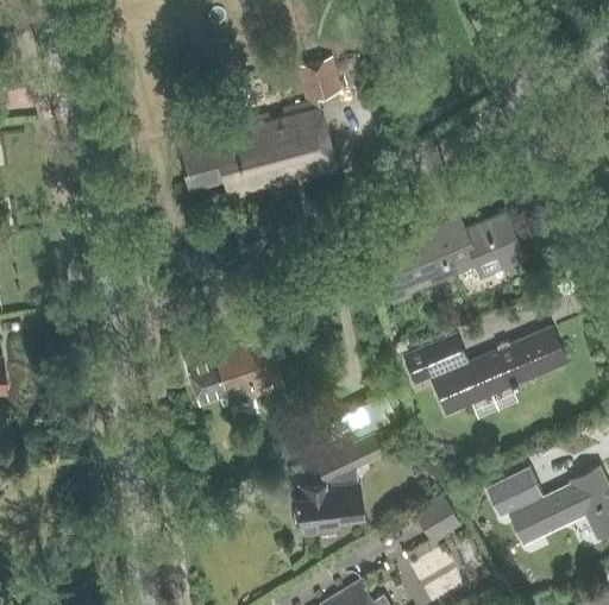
[(306,102),(174,139),(187,189),(223,178),(228,200),(337,170),(318,99),(340,93),(331,57),(296,67),(306,102)]
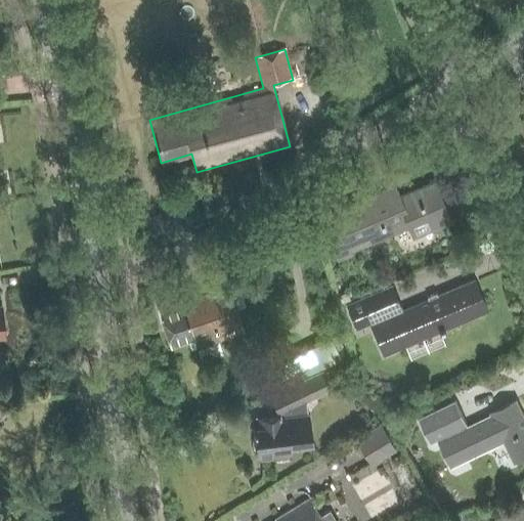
[(180,104),(177,91),(164,94),(167,107),(180,104)]
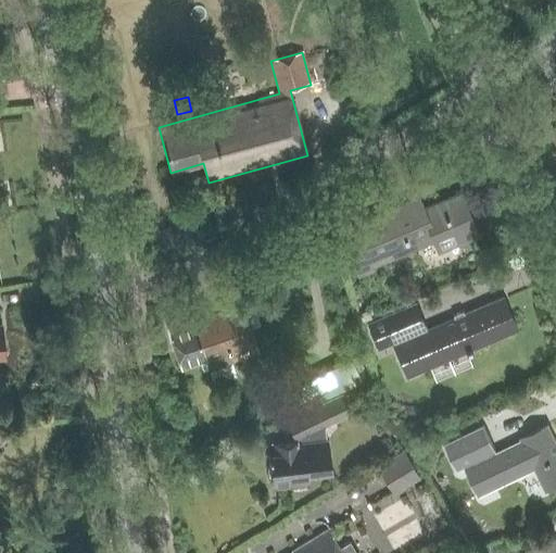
[(425,213),(419,201),(352,229),(357,243),(345,249),(358,279),(373,274),(370,271),(433,243),(439,255),(478,239),(460,198),(425,213)]
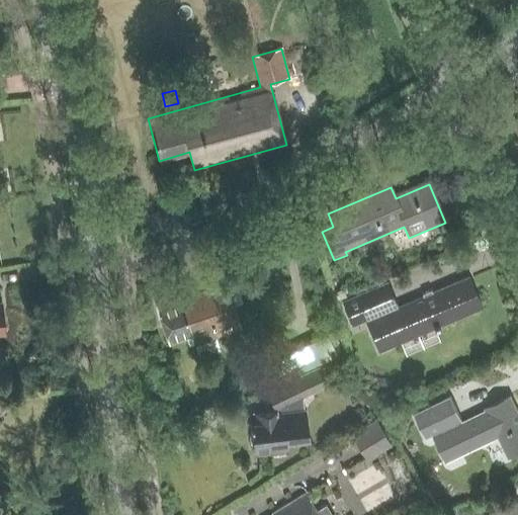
[(194,347),(240,332),(233,310),(243,307),(235,282),(225,285),(222,276),(204,282),(207,291),(194,295),(193,291),(178,296),(179,302),(156,309),(168,345),(191,338),(194,347)]
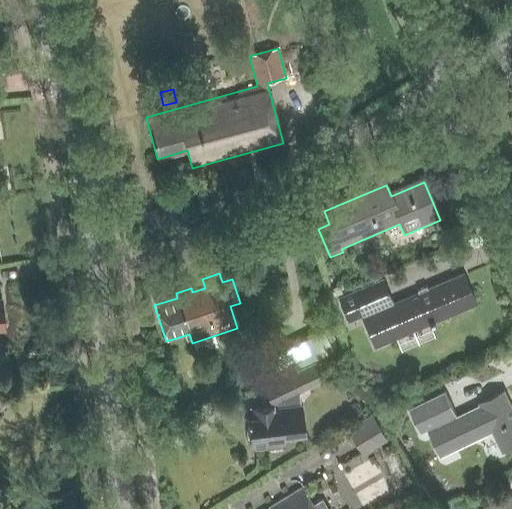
[(349,314),(354,326),(360,323),(366,321),(378,348),(428,326),(429,329),(435,326),(434,324),(475,306),(463,277),(390,309),(385,298),(349,314)]
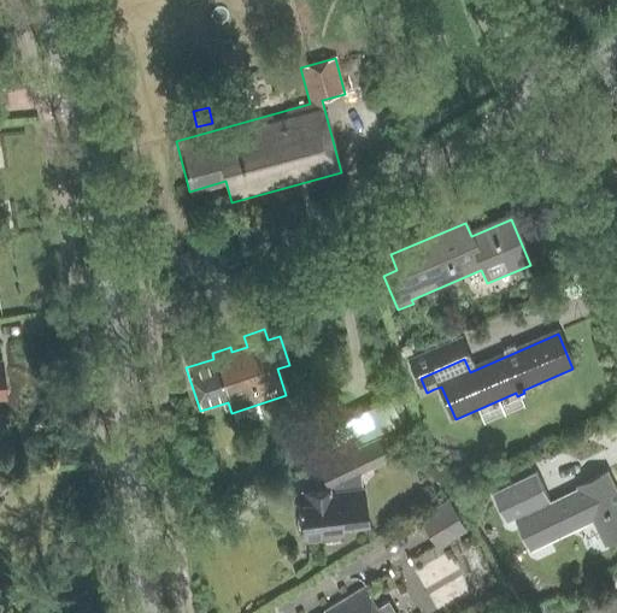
[(398,399),(327,432),(338,455),(407,422),(398,399)]
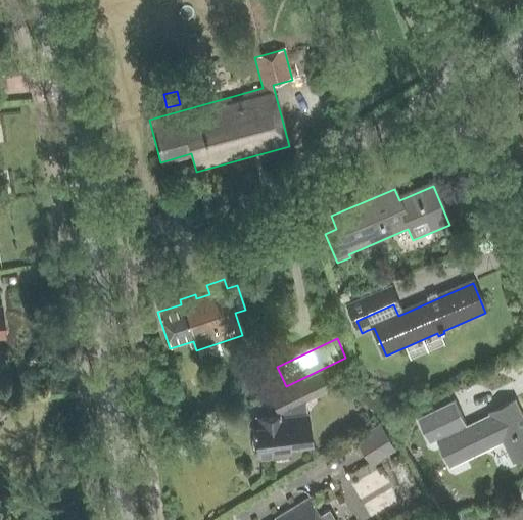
[(279,415),(305,403),(332,390),(324,372),(288,389),(271,396),(279,415)]
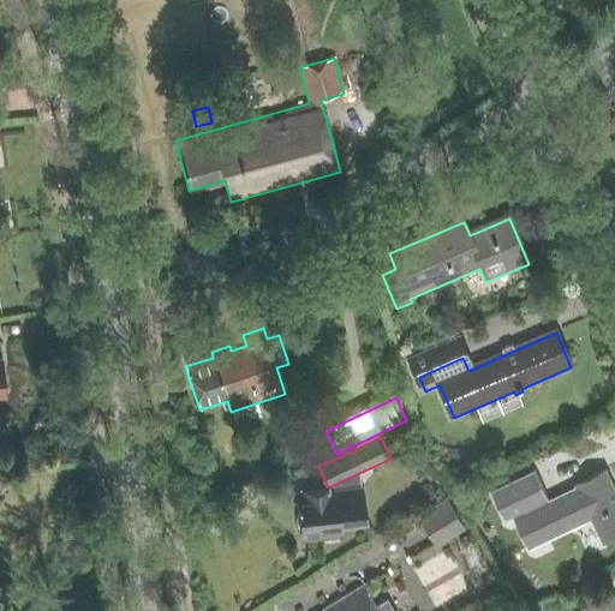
[(359,473),(328,487),(329,490),(303,493),(304,503),(296,503),(300,538),(341,533),(340,531),(359,528),(358,525),(368,523),(364,491),(362,491),(359,473)]
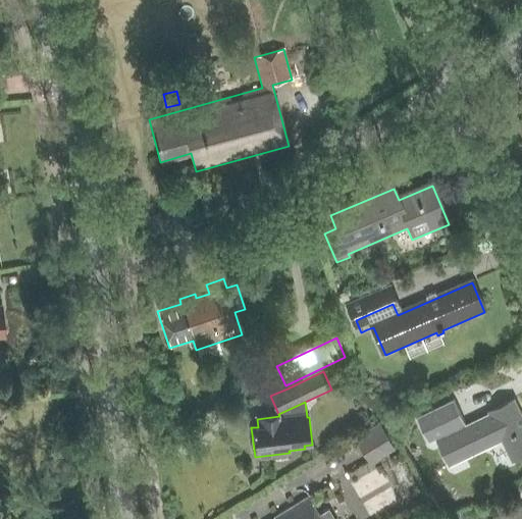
[(453,404),(418,420),(429,444),(436,440),(450,467),(502,442),(513,464),(521,459),(521,418),(514,402),(488,414),(489,416),(465,428),(453,404)]
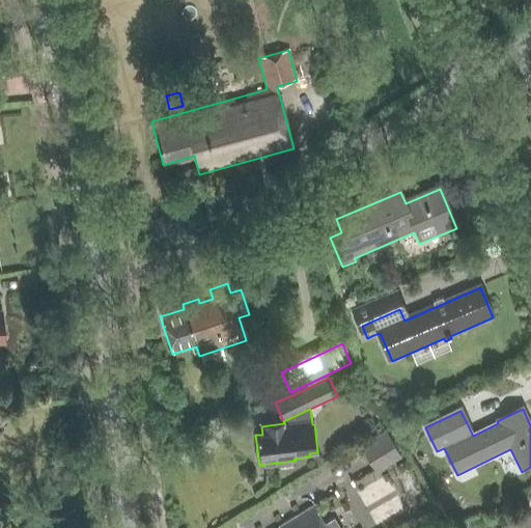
[(402,459),(386,434),(362,449),(379,474),(402,459)]
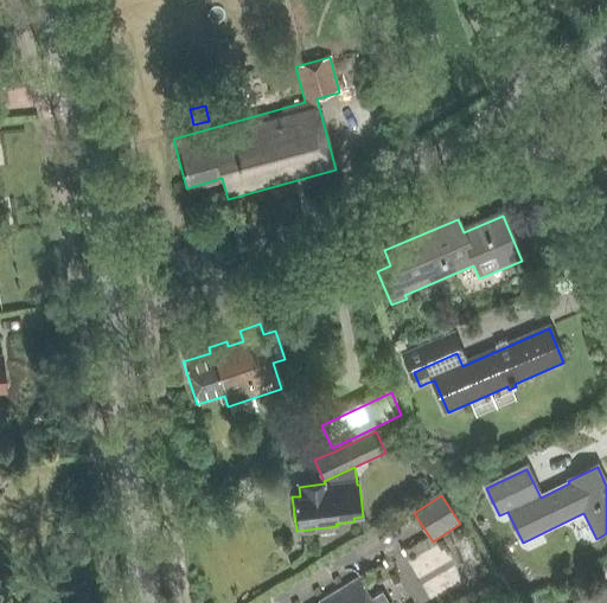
[(384,602),(383,598),(378,597),(370,602),(358,582),(321,602),(384,602)]
